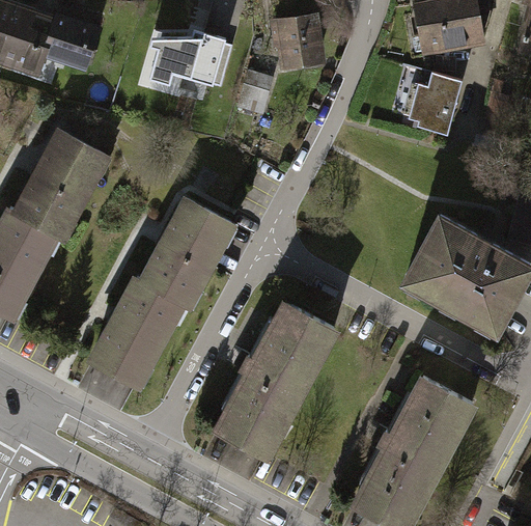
[(40,4),(28,0),(0,0),(0,51),(86,81),(105,26),(72,15),(40,4)]
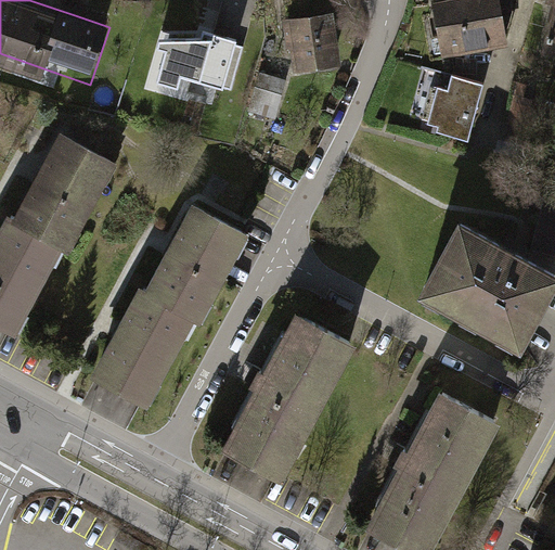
[(503,0),(434,0),(431,0),(443,56),(513,42),(503,0)]
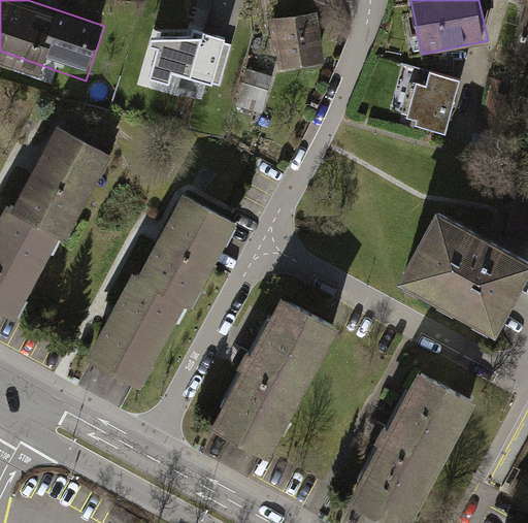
[(527,0),(525,0),(510,53),(527,57),(527,0)]
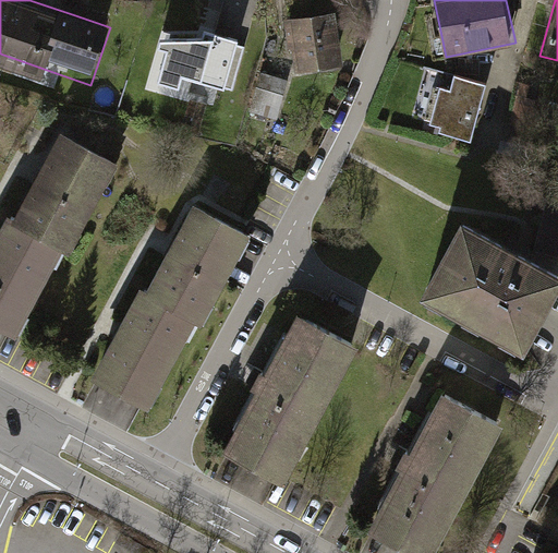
[(331,23),(289,29),(291,46),(298,45),(302,72),(339,65),(331,23)]
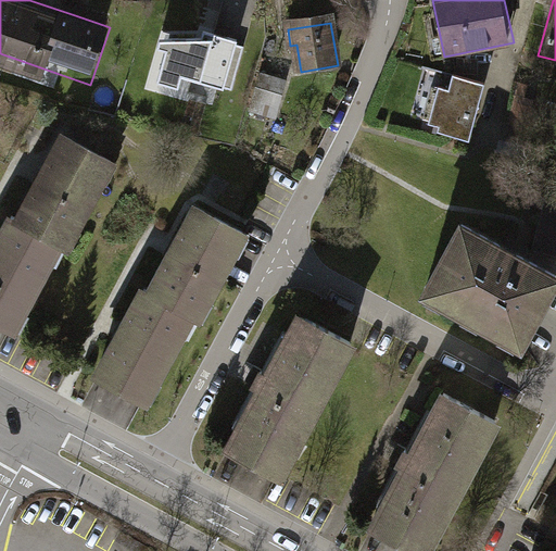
[(202,44),(160,46),(159,52),(166,54),(158,86),(180,92),(182,80),(232,95),(244,52),(237,50),(238,46),(204,36),(202,44)]
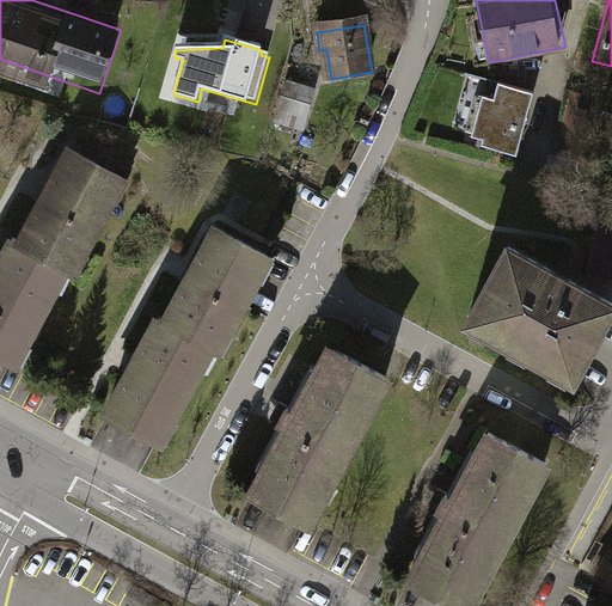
[(537,89),(497,77),(491,97),(475,92),(460,141),(516,157),(537,89)]
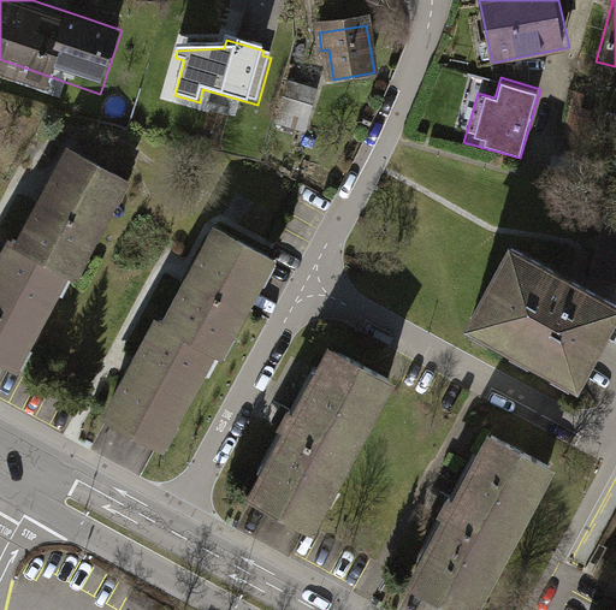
[(317,95),(290,88),(283,116),(309,123),(317,95)]
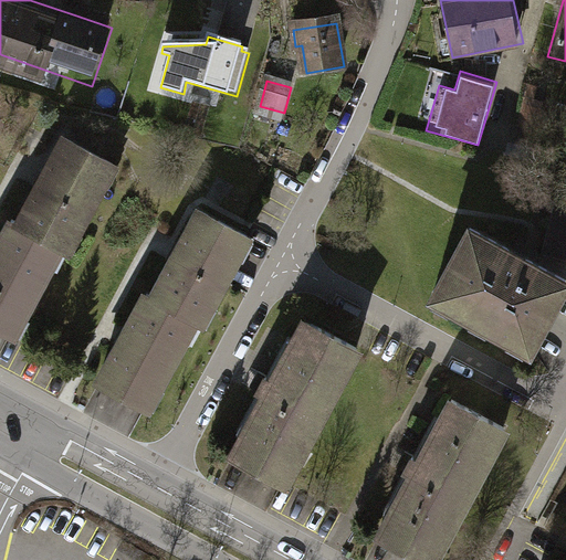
[(119,167),(61,135),(13,223),(7,220),(0,232),(0,335),(16,344),(63,255),(70,259),(119,167)]
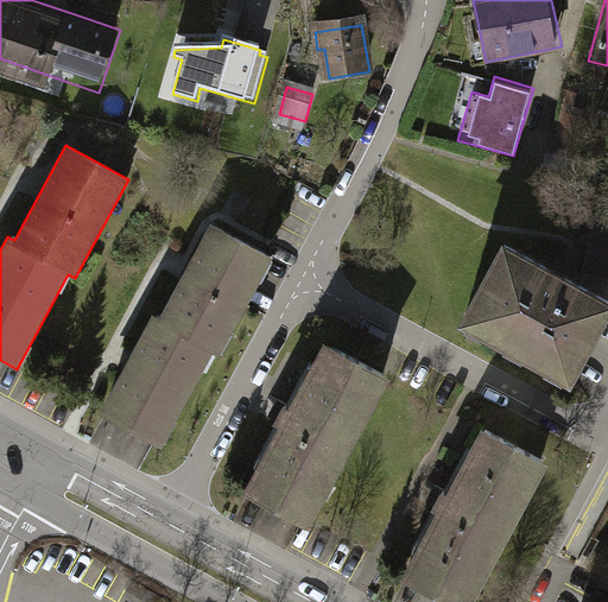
[(607,209),(600,208),(583,279),(607,284),(607,209)]
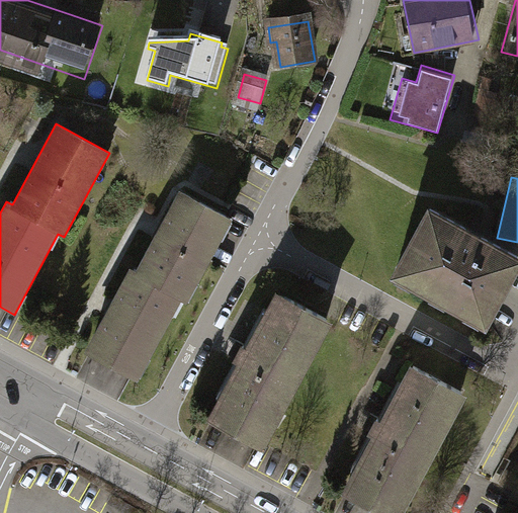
[(233,220),(180,190),(157,232),(136,271),(131,268),(107,312),(84,353),(137,381),(181,301),(187,304),(233,220)]
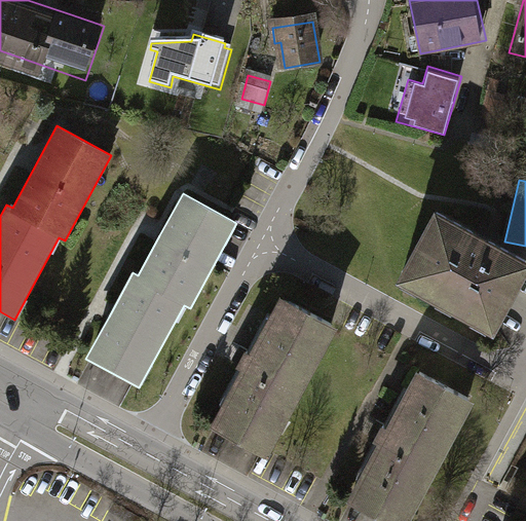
[(525,274),(525,254),(436,206),(397,278),(495,332),(525,274)]
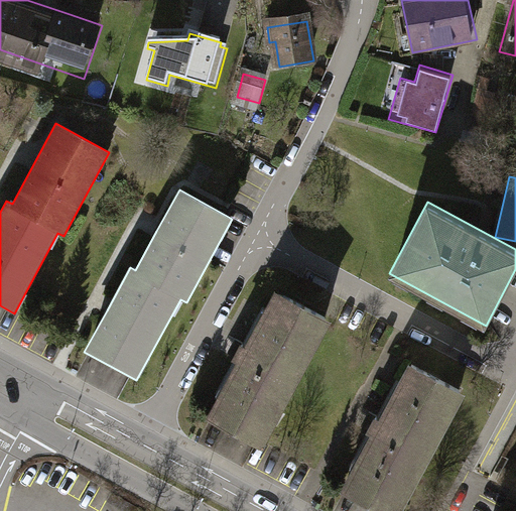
[(333,321),(275,290),(206,417),(263,449),(333,321)]
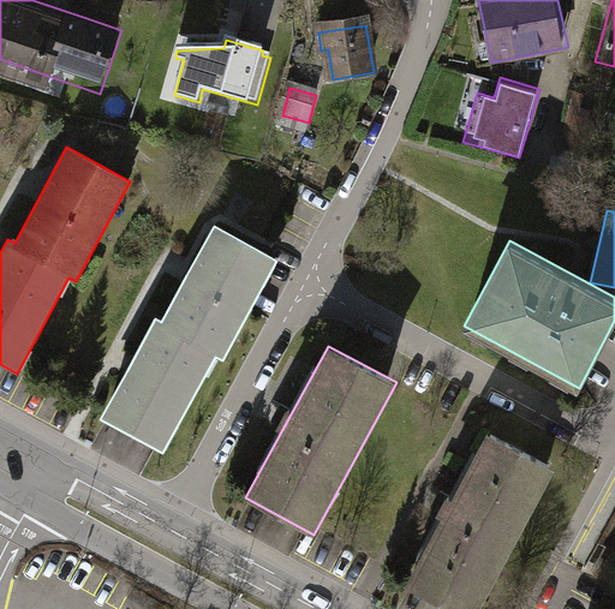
[(556,469),(488,433),(406,585),(449,608),(479,608),(525,526),(556,469)]
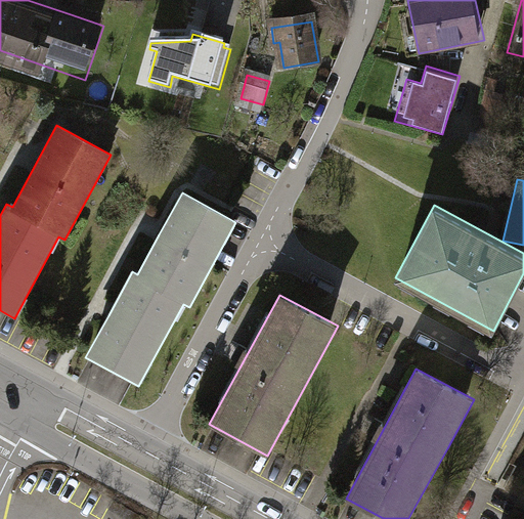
All buildings are outlined.
